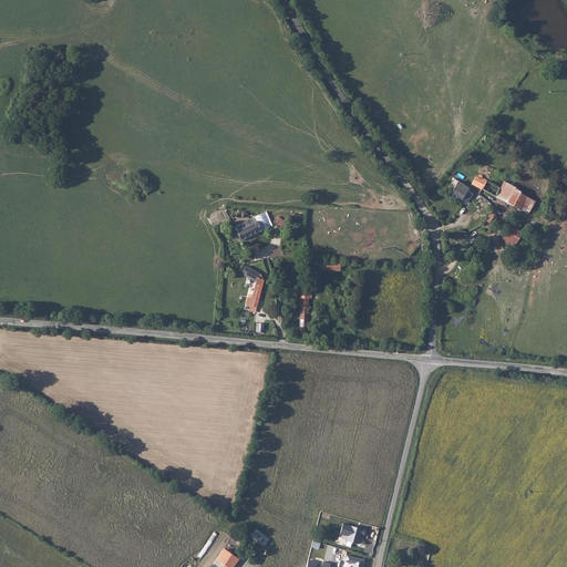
[(475,175),(471,183),(495,197),(498,199),(504,189),(500,187),(498,188),(482,178),(482,175),(481,174),(478,174),(477,176),(475,175)]
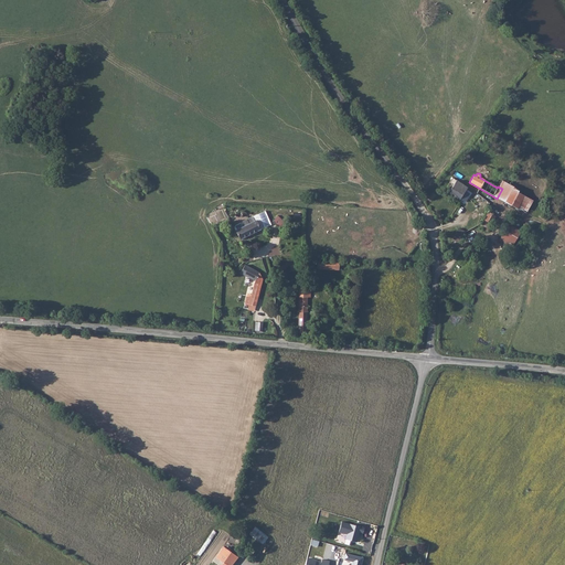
[(450,178),(443,190),(462,201),(468,192),(466,191),(467,188),(450,178)]
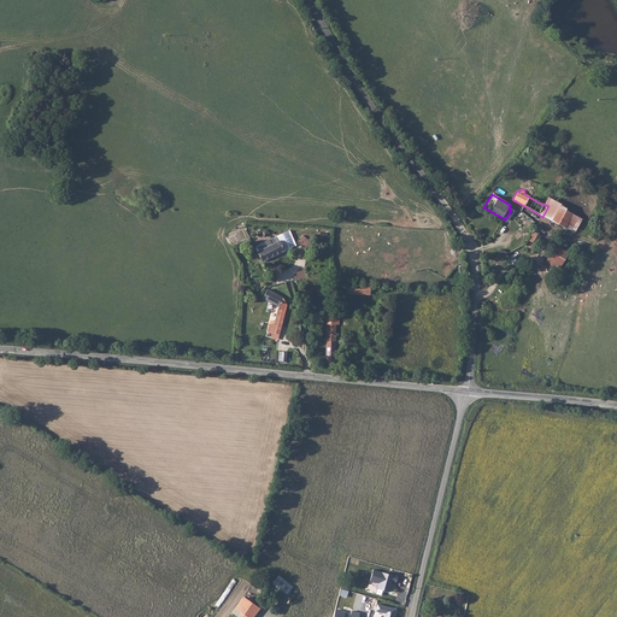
[(559,209),(551,204),(548,206),(542,217),(552,222),(559,209)]
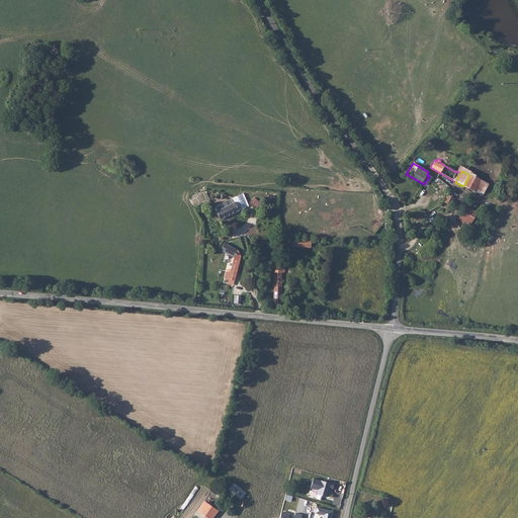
[(480,181),(469,175),(463,186),(473,192),(480,181)]
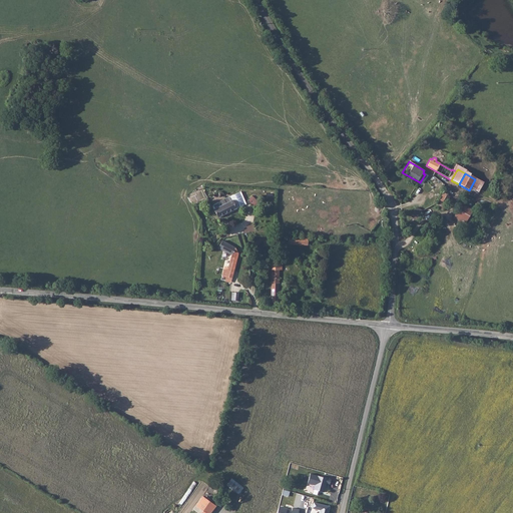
[(436,185),(439,181),(432,176),(429,180),(436,185)]
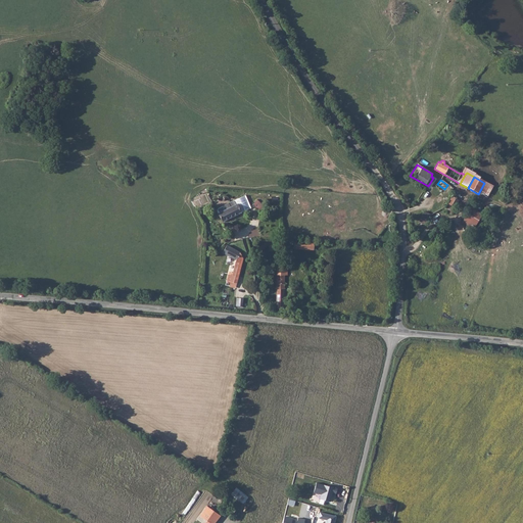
[(447,193),(449,194),(452,195),(456,189),(454,188),(456,184),(453,183),(447,193)]
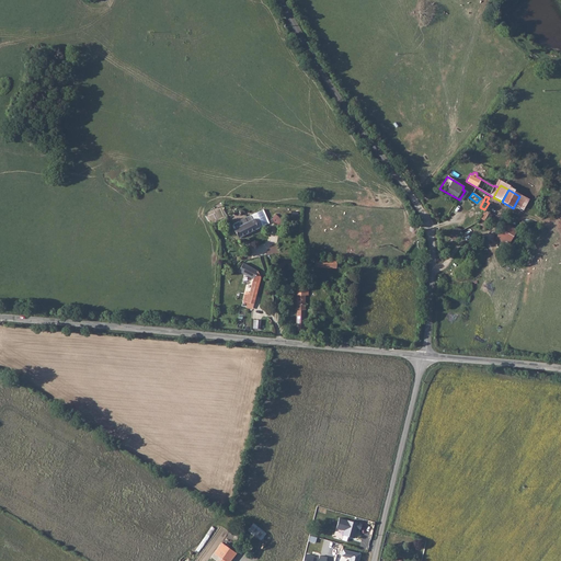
[(529,203),(529,202),(519,196),(513,208),(523,214),(529,203)]
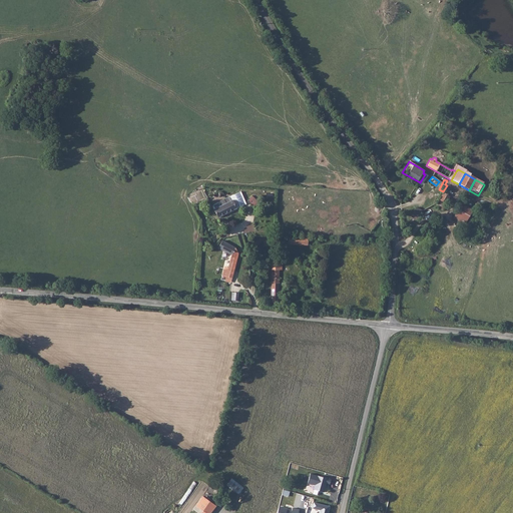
[(230,195),(211,204),(213,208),(211,209),(214,214),(215,213),(217,216),(236,207),(245,203),(239,191),(230,195)]
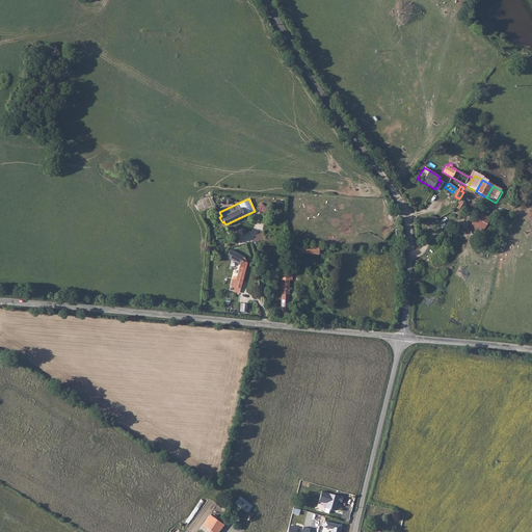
[(458,202),(454,209),(460,213),(466,205),(458,202)]
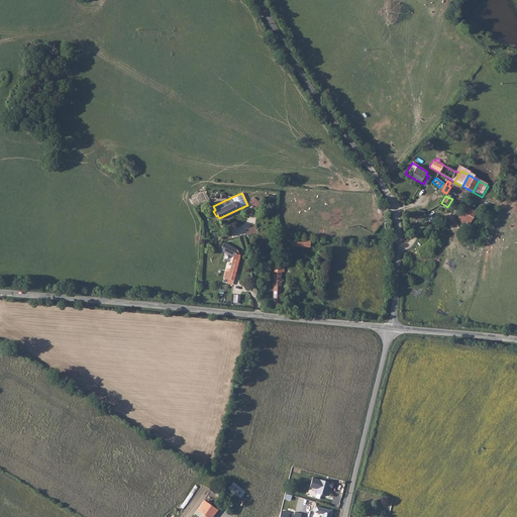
[(248,202),(253,206),(257,202),(253,198),(248,202)]
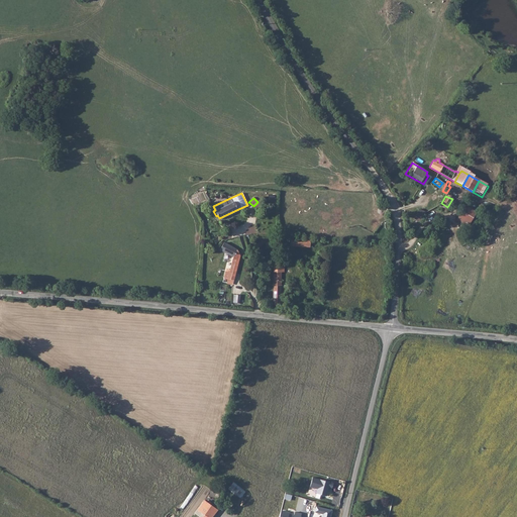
[(441,203),(436,211),(443,214),(447,207),(441,203)]
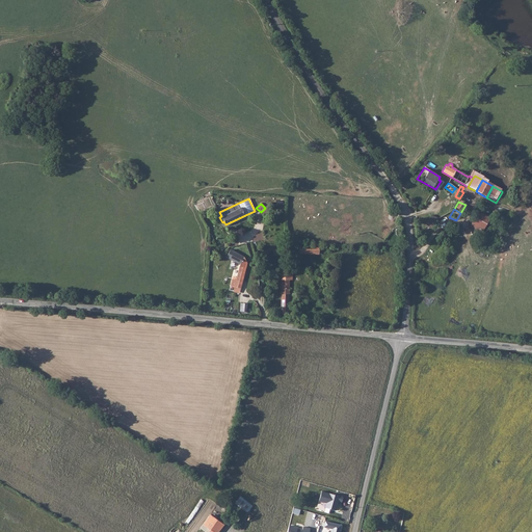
[(475,210),(470,227),(483,232),(489,215),(475,210)]
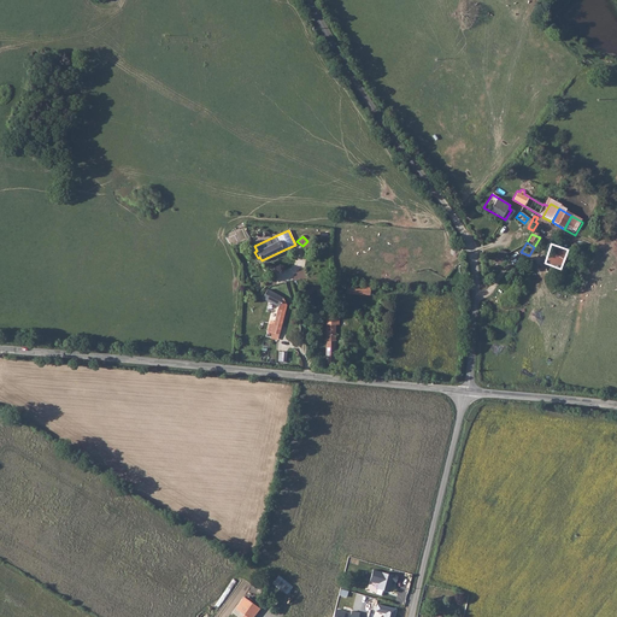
[(501,264),(507,253),(500,248),(494,259),(501,264)]
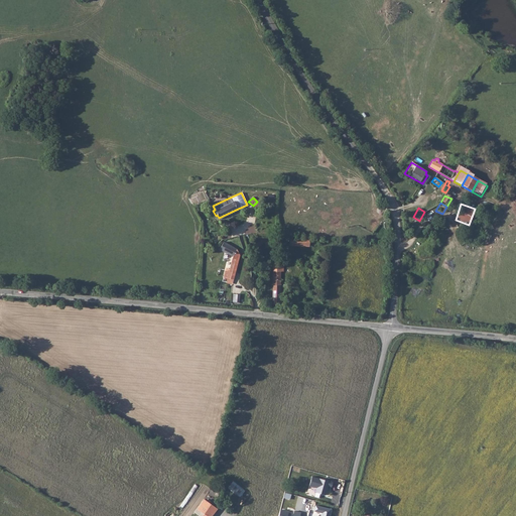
[(308,239),(288,238),(288,246),(308,247),(308,239)]
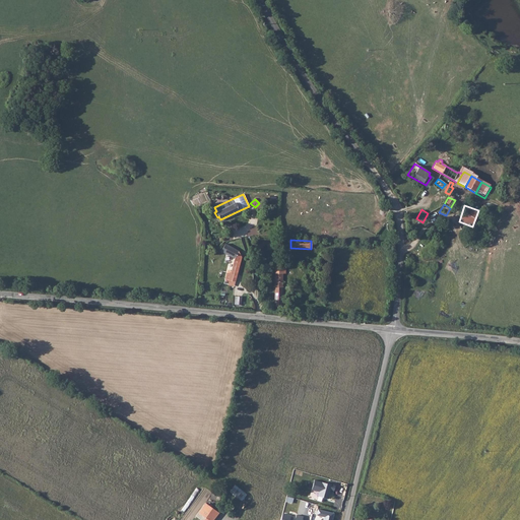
[(225,243),(221,251),(235,258),(231,272),(226,271),(225,276),(230,277),(230,279),(230,280),(236,282),(242,257),(239,250),(225,243)]
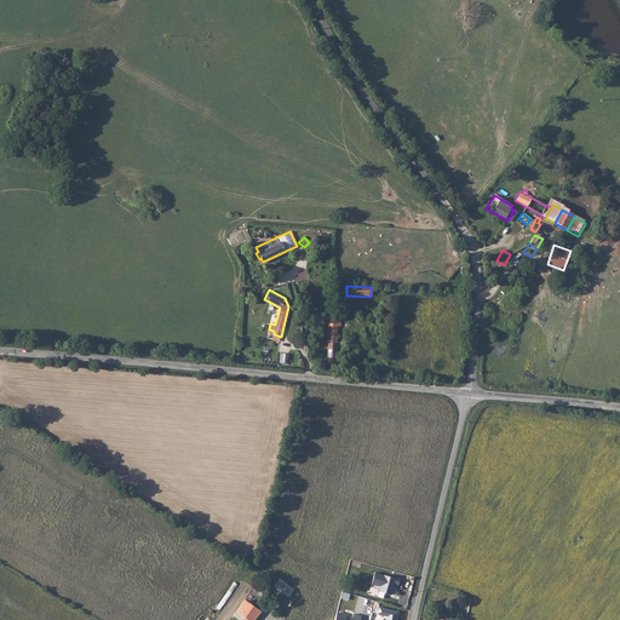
[(400,579),(375,573),(372,584),(380,586),(379,591),(391,595),(395,584),(399,585),(400,579)]
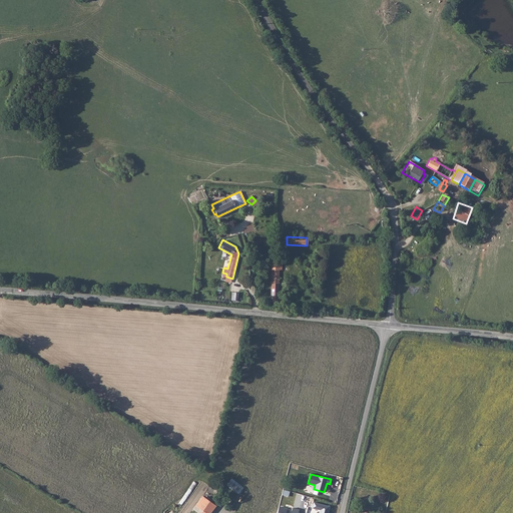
[(231,478),(225,485),(237,494),(243,487),(231,478)]
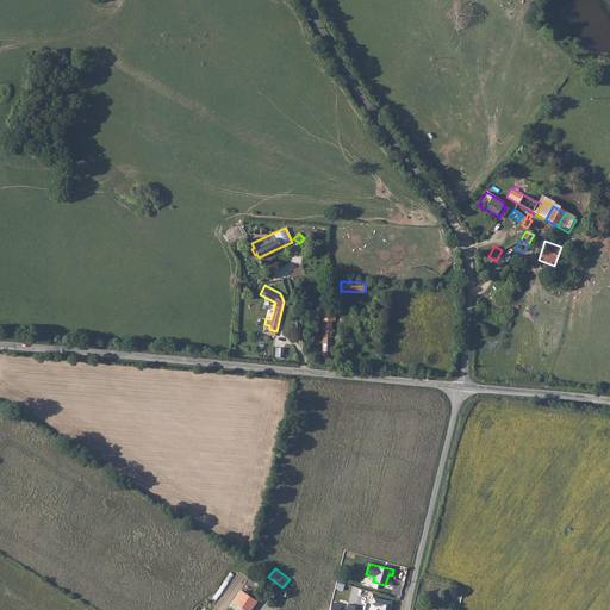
[(238,609),(250,609),(254,605),(240,593),(231,603),(238,609)]
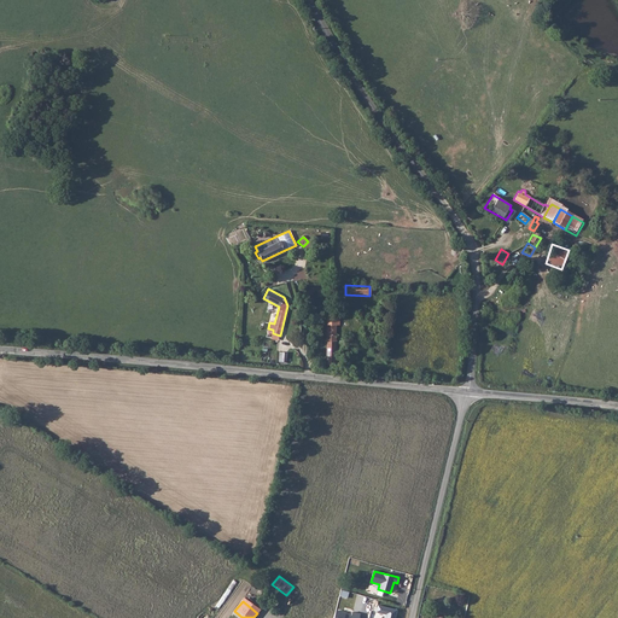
[(394,617),(397,610),(378,605),(375,612),(385,614),(384,617),(394,617)]
